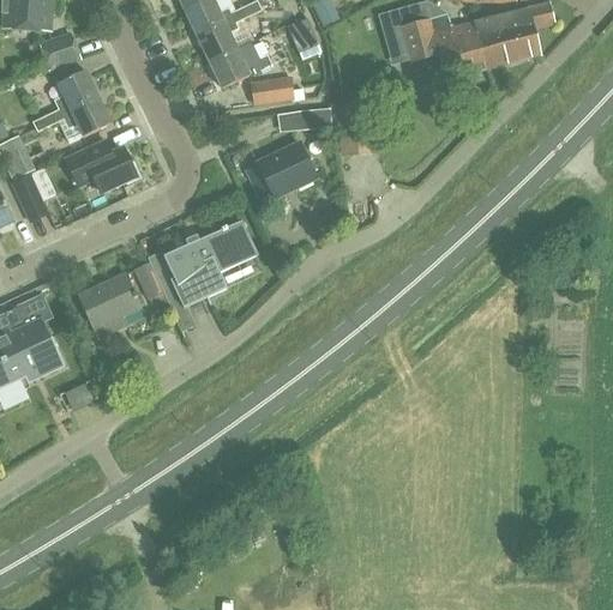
[(4,11),(2,24),(2,26),(48,29),(49,0),(0,0),(0,11),(4,11)]
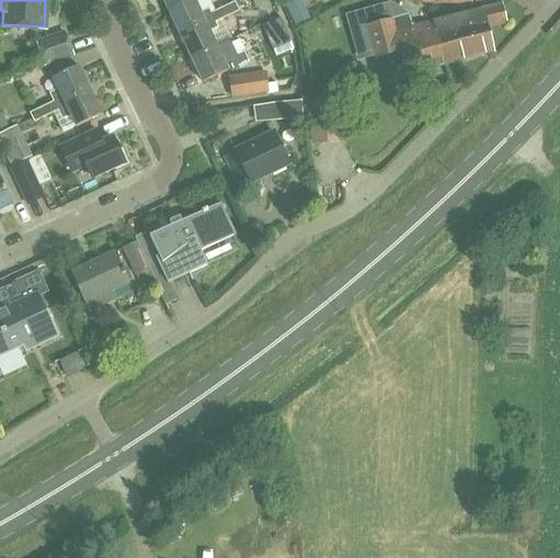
[(179,0),(167,6),(178,30),(212,13),(214,19),(220,15),(221,16),(226,13),(221,4),(210,11),(207,6),(200,10),(195,0),(179,0)]
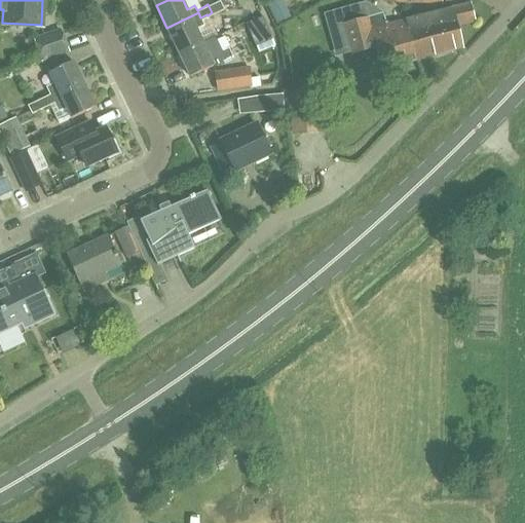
[(208,4),(212,12),(223,7),(220,0),(217,0),(208,4)]
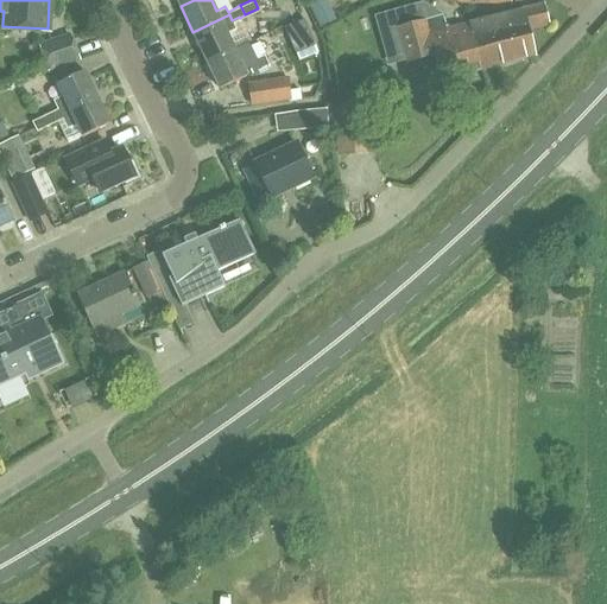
[(524,11),(497,17),(509,62),(533,56),(535,56),(529,30),(550,25),(545,5),(524,10),(524,11)]
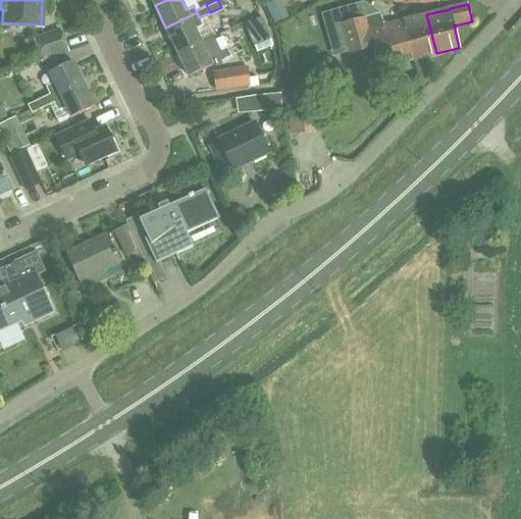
[(197,12),(165,28),(176,50),(200,39),(213,33),(205,15),(206,15),(205,14),(199,17),(197,12)]
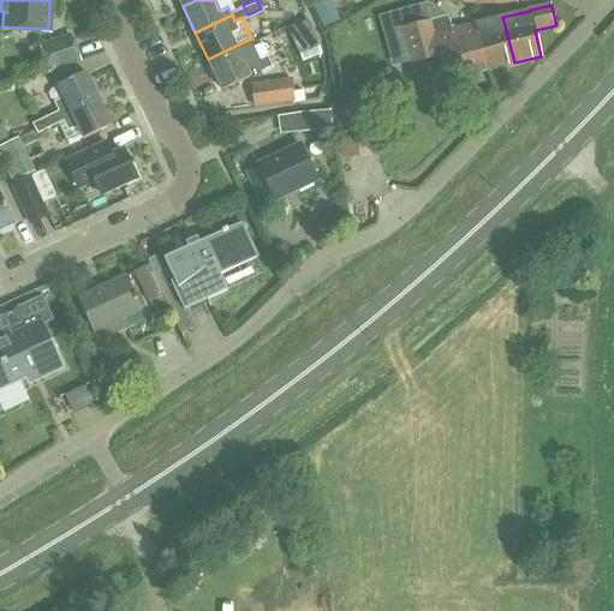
[(488,71),(474,24),(452,29),(448,16),(403,28),(412,63),(440,55),(447,81),(488,71)]
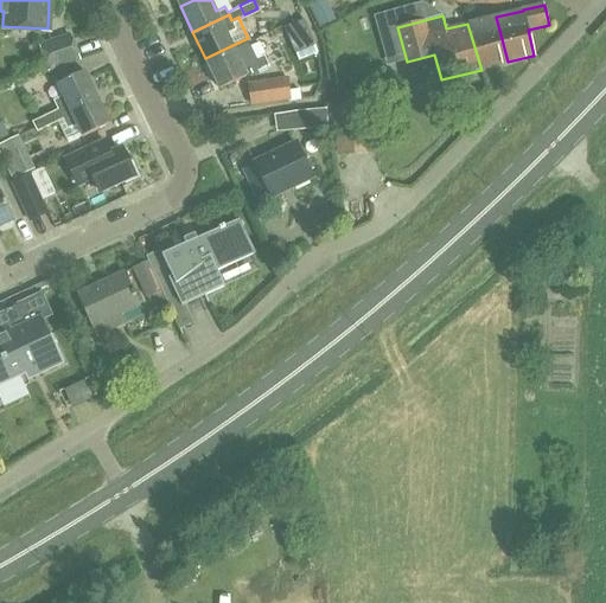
[(508,62),(496,17),(467,24),(482,70),(508,62)]
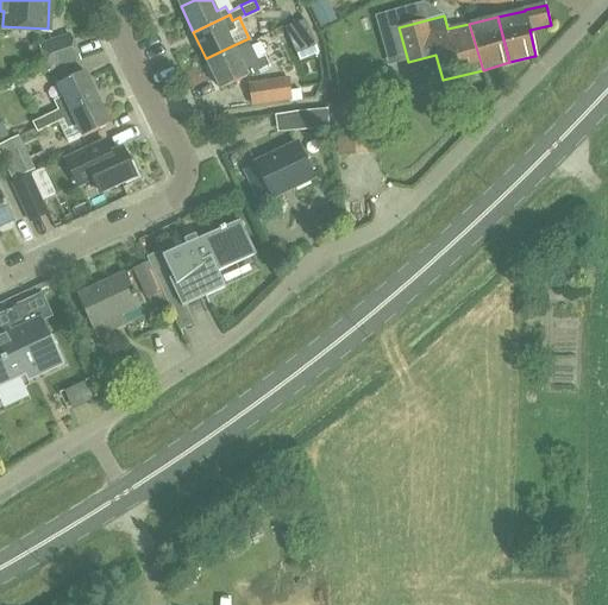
[(77,55),(69,32),(39,43),(48,64),(77,55)]
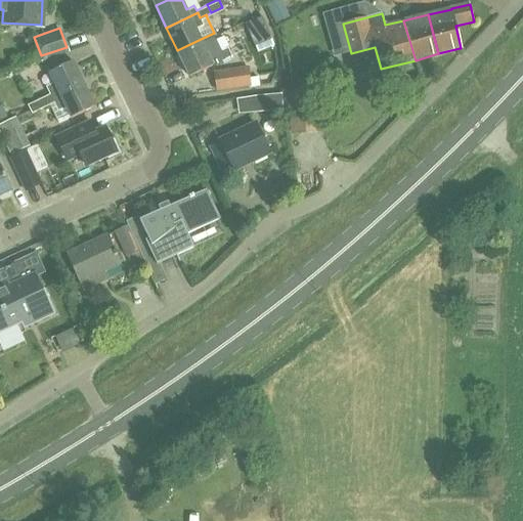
[(201,39),(177,50),(187,73),(230,53),(226,44),(215,49),(213,45),(206,49),(201,39)]
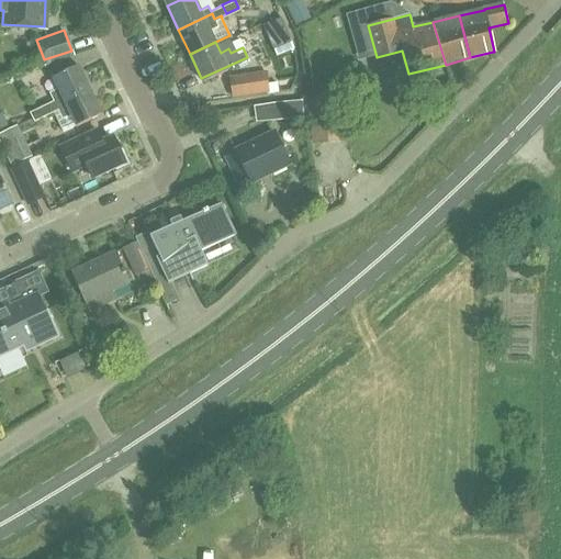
[(53,99),(41,104),(45,113),(56,108),(55,103),(89,87),(77,63),(52,75),(57,87),(48,90),(53,99)]
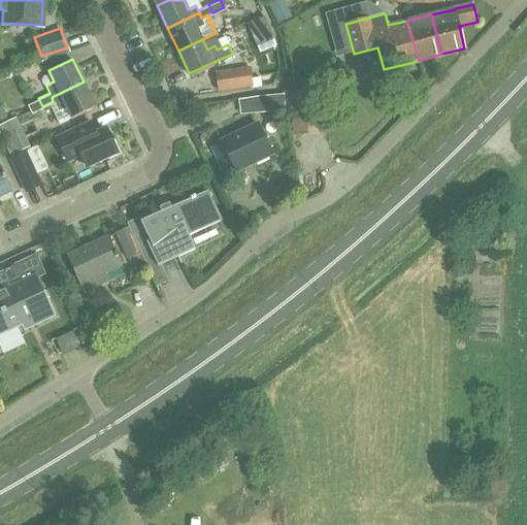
[(251,84),(248,67),(216,71),(218,88),(251,84)]
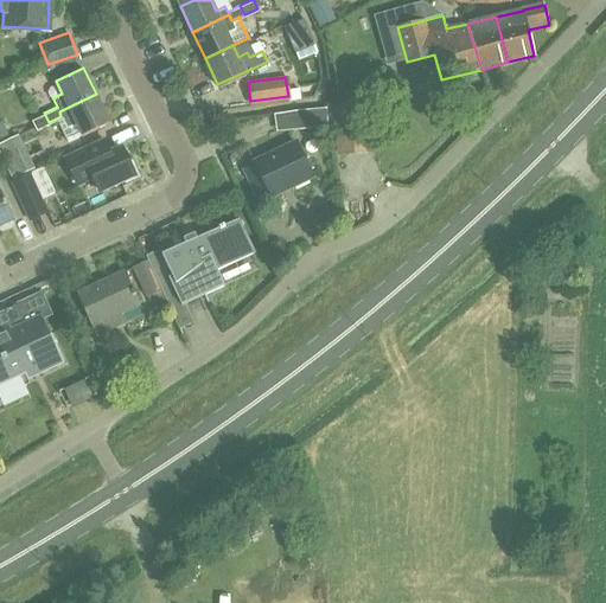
[(108,121),(96,94),(59,111),(61,116),(67,127),(75,122),(81,134),(108,121)]
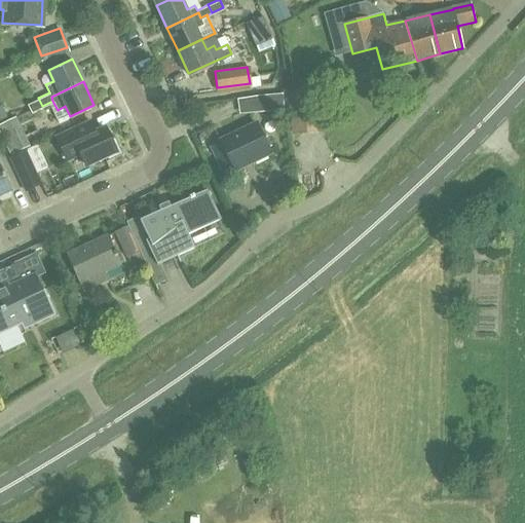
[(258,94),(259,111),(284,109),(283,91),(258,94)]
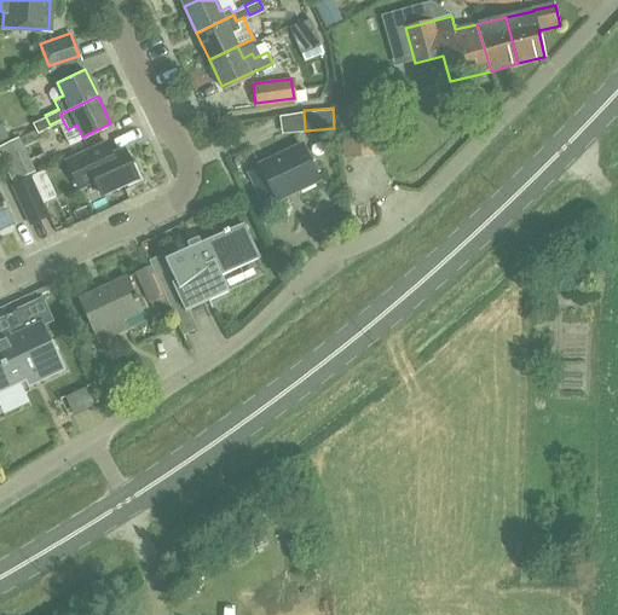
[(50,125),(45,115),(32,121),(36,132),(50,125)]
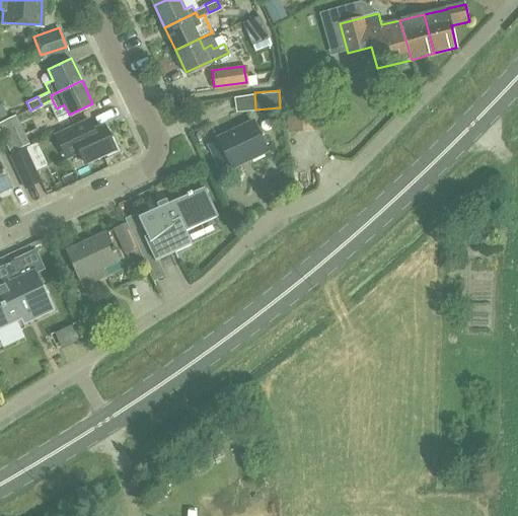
[(0,131),(9,151),(28,142),(15,114),(0,121),(0,131)]
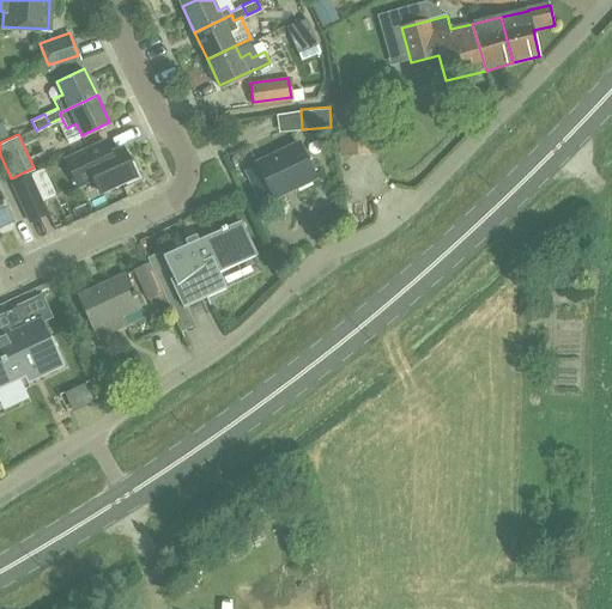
[(256,194),(268,188),(273,196),(315,176),(298,141),(256,162),(256,163),(244,169),(256,194)]
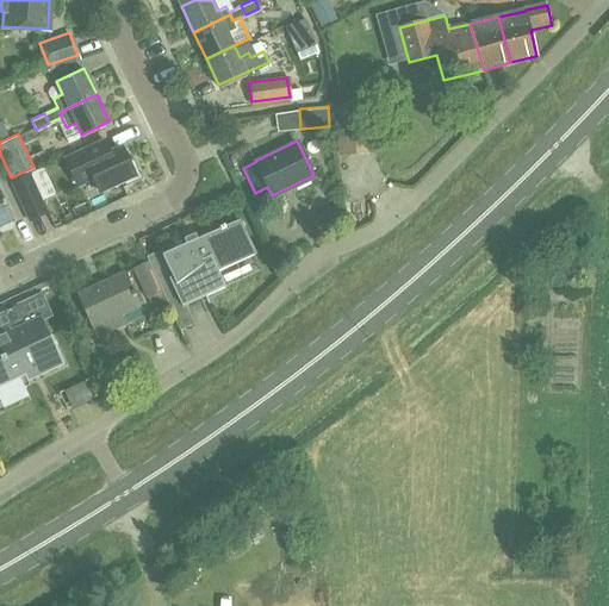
[(99,188),(132,172),(120,147),(109,152),(105,147),(74,161),(82,177),(92,174),(99,188)]
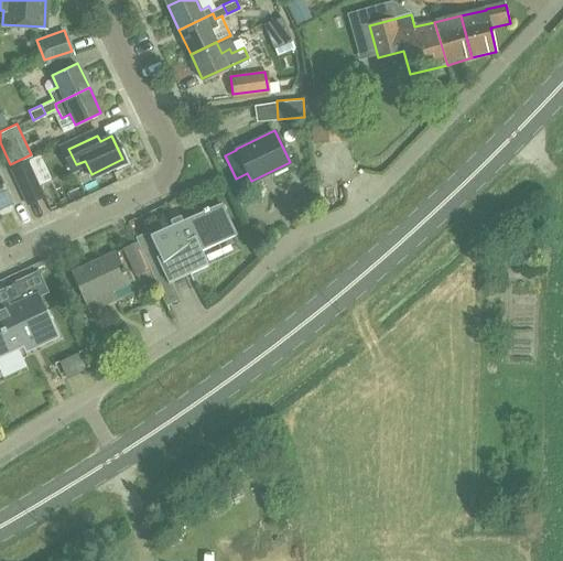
[(23,196),(41,189),(28,159),(9,166),(23,196)]
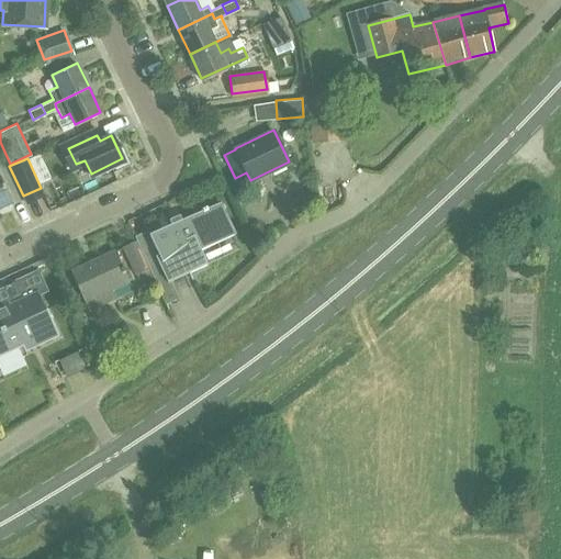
[(0,207),(11,202),(0,179),(0,207)]
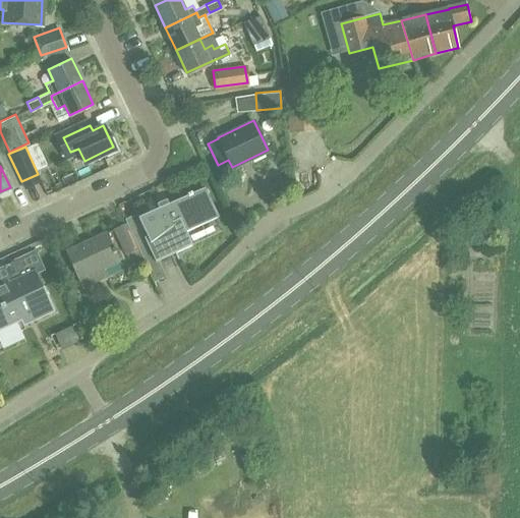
[(137,245),(138,244),(149,239),(150,241),(165,230),(178,256),(179,256),(176,249),(191,242),(185,229),(217,215),(203,185),(191,190),(191,188),(186,191),(187,192),(168,202),(166,197),(157,202),(159,206),(127,221),(125,217),(124,217),(126,221),(137,245)]
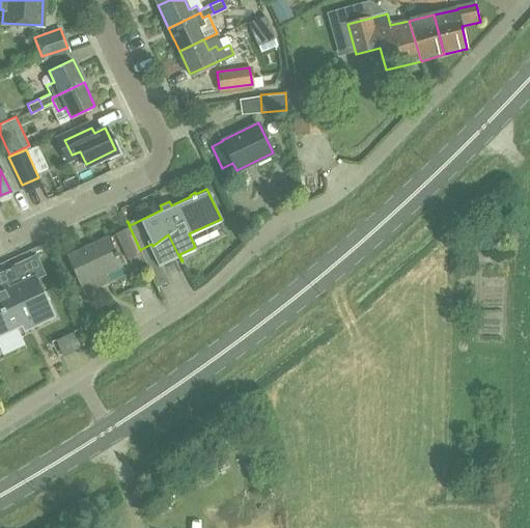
[(140,250),(129,225),(115,231),(128,257),(141,251),(159,289),(141,249),(140,250)]
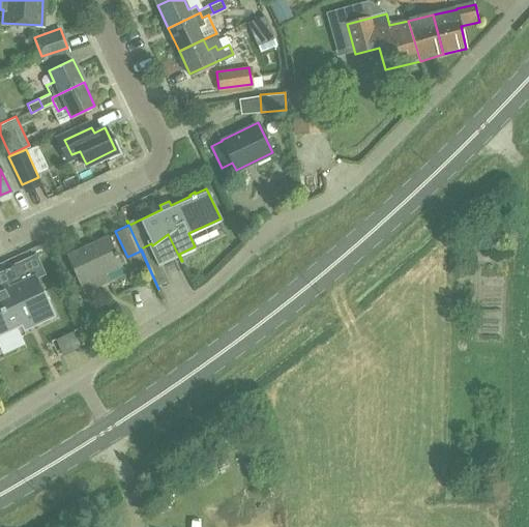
[(84,290),(108,279),(104,270),(120,263),(117,256),(118,255),(116,250),(114,251),(107,235),(67,255),(84,290)]
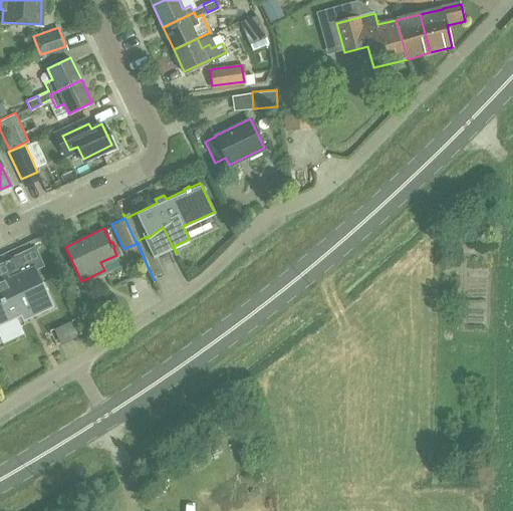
[(35,312),(52,304),(33,266),(7,279),(4,274),(0,276),(0,321),(31,306),(35,312)]
